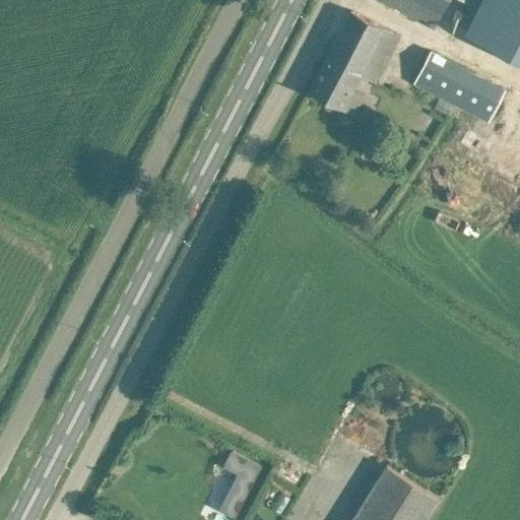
[(381,0),(435,27),(447,0),(381,0)]
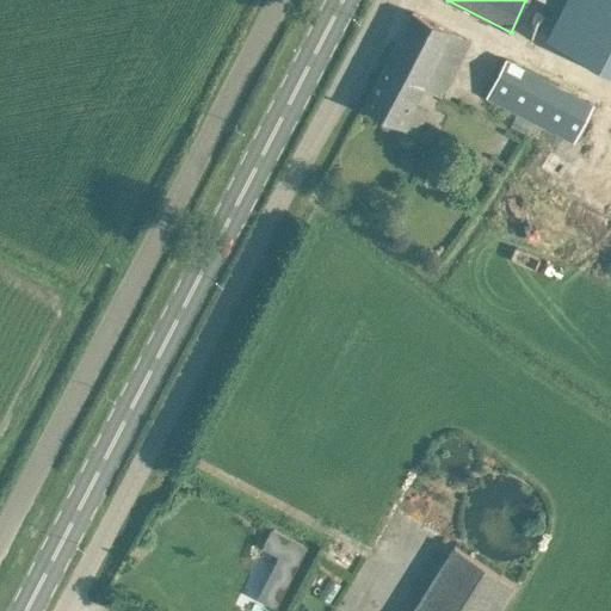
[(610,0),(543,0),(561,10),(547,37),(610,71),(610,0)]
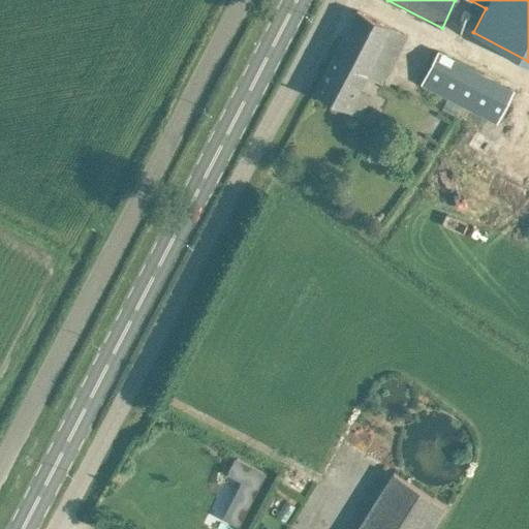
[(407,34),(376,19),(358,9),(314,92),(362,117),(373,94),(361,88),(367,75),(382,83),(386,74),(407,34)]
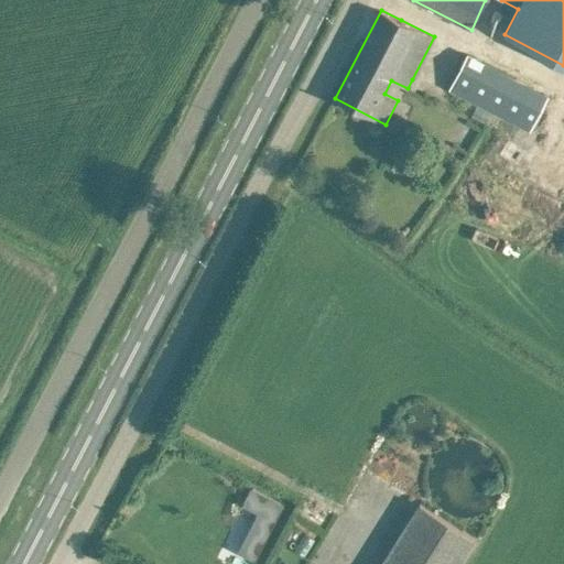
[(467,53),(449,89),(477,104),(472,115),(488,123),(494,111),(529,130),(548,94),(467,53)]
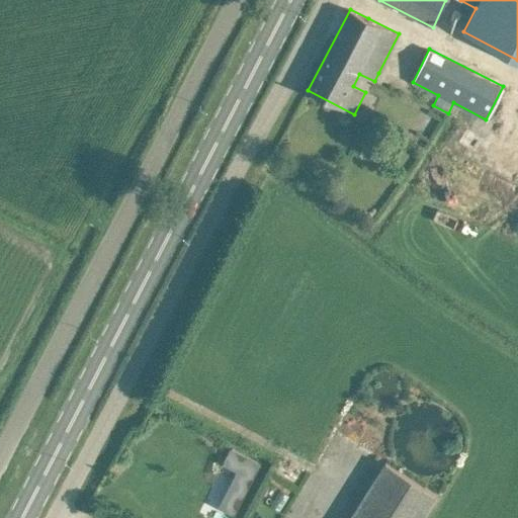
[(439,173),(430,176),(436,191),(444,188),(439,173)]
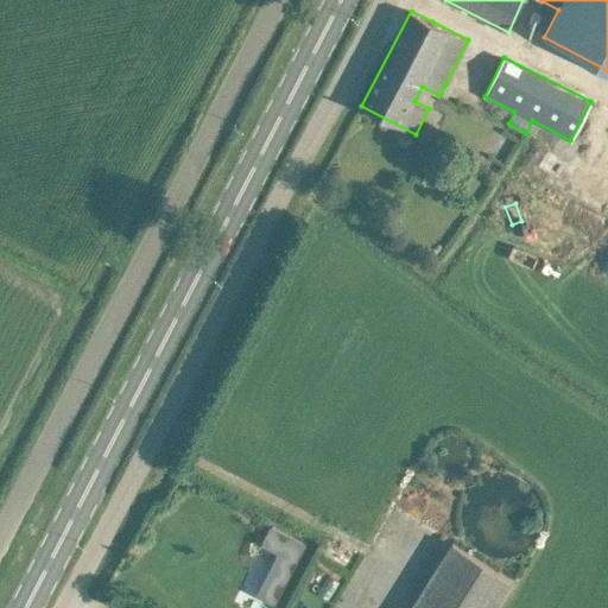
[(278,552),(257,595),(276,605),(306,543),(271,525),(261,543),(278,552)]
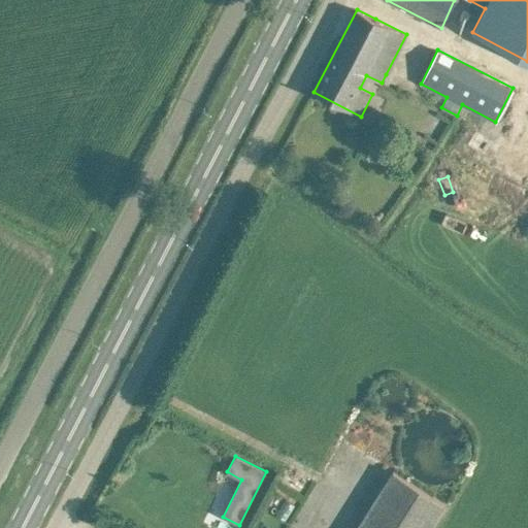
[(429,527),(446,504),(393,471),(357,527),(429,527)]
